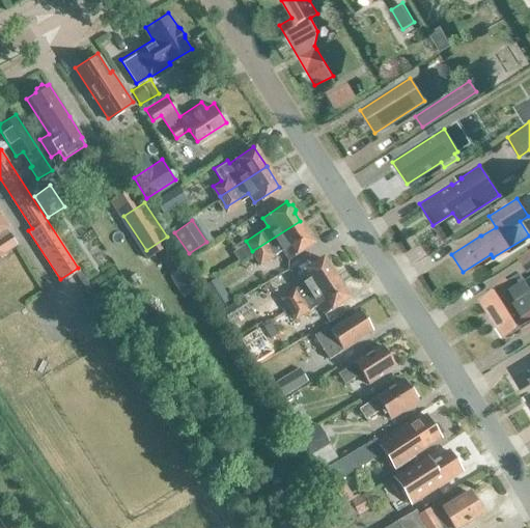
[(304,228),(300,221),(252,251),(260,262),(282,248),(288,257),(312,241),(310,238),(310,233),(307,228),(304,228)]
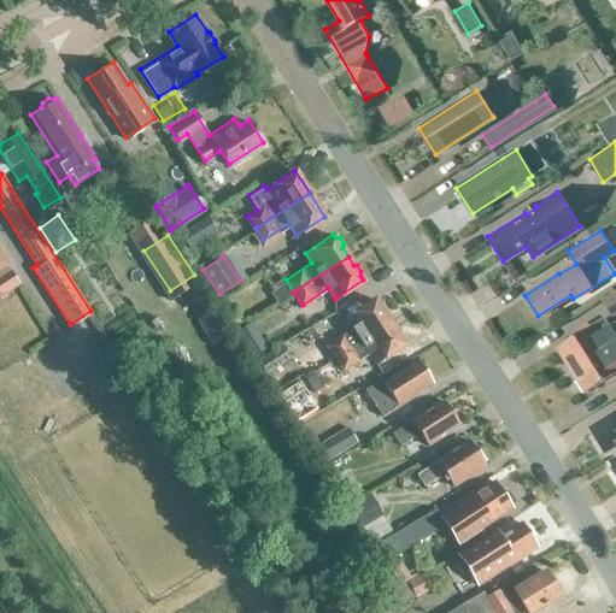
[(286,280),(271,289),(279,301),(293,292),(286,280)]
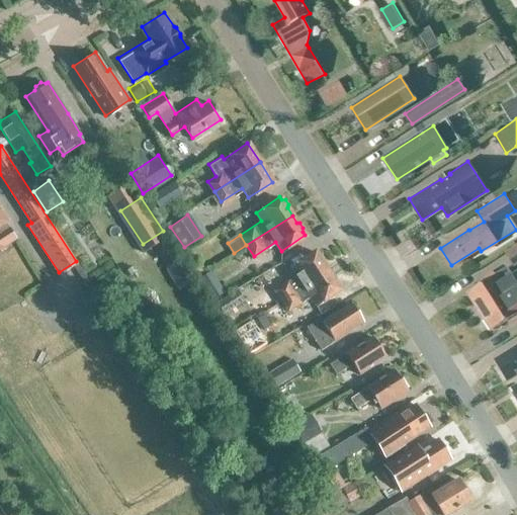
[(513,262),(516,259),(516,244),(506,252),(513,262)]
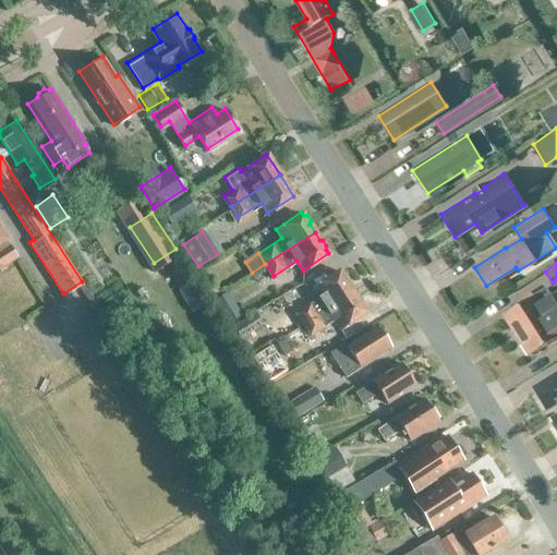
[(294,311),(302,322),(351,290),(347,281),(347,278),(342,272),(340,272),(338,269),(312,286),(317,296),(294,311)]
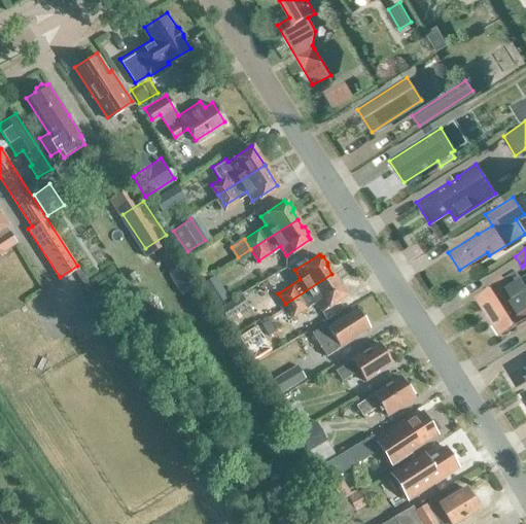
[(504,278),(476,297),(488,315),(525,290),(525,271),(525,270),(506,282),(504,278)]
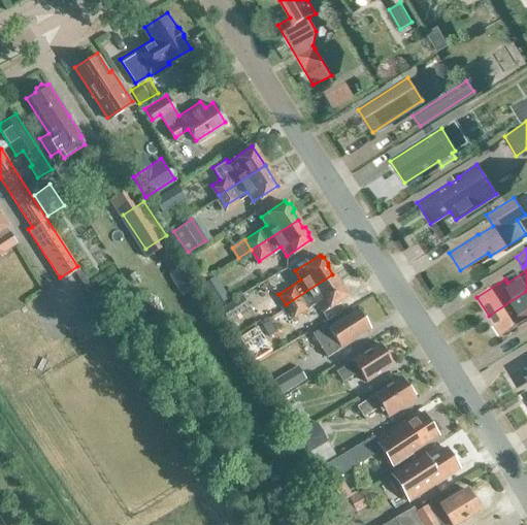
[(337,282),(332,274),(286,304),(292,315),(314,300),(321,310),(346,294),(343,291),(343,288),(340,283),(337,282)]
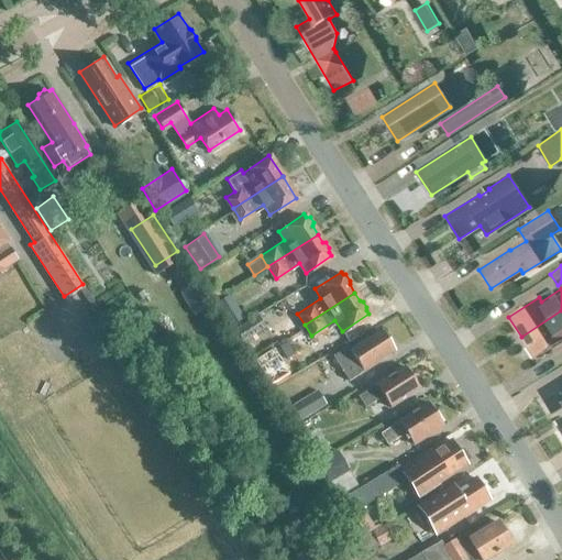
[(228,294),(215,302),(229,324),(242,316),(228,294)]
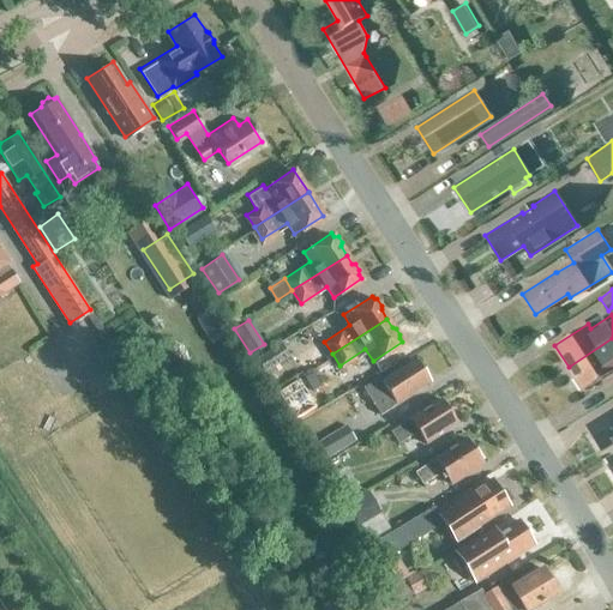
[(612,338),(569,367),(583,390),(601,378),(605,382),(612,376),(612,338)]
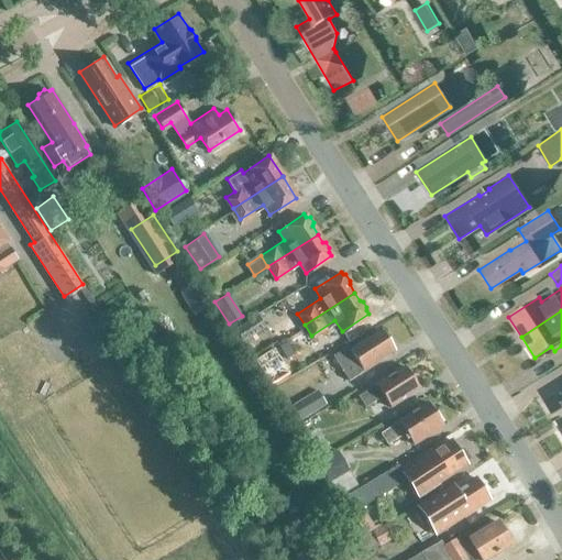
[(267,325),(261,314),(237,329),(244,340),(267,325)]
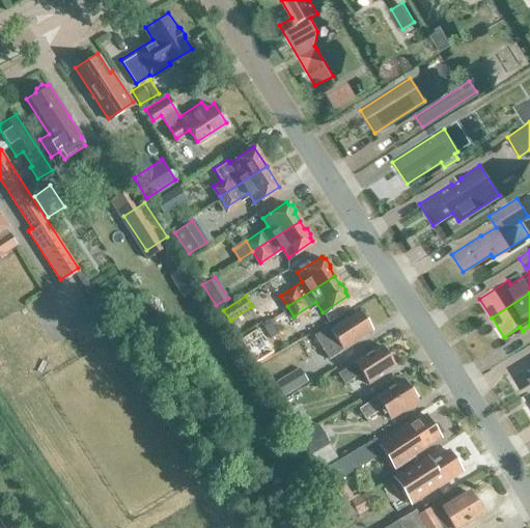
[(329,324),(312,334),(328,357),(342,348),(342,349),(355,340),(354,337),(370,327),(359,310),(343,321),(341,318),(330,327),(329,324)]
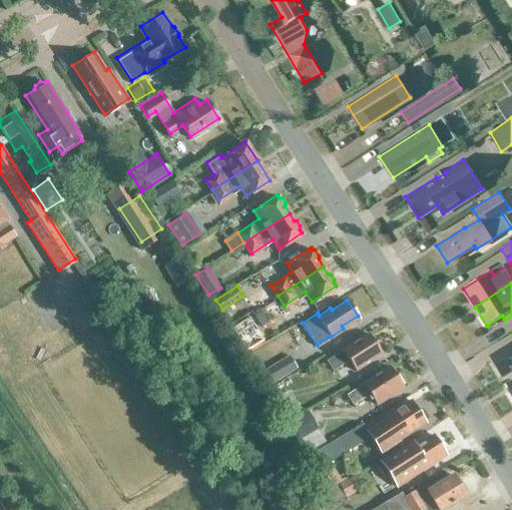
[(261,309),(253,313),(260,325),(268,320),(261,309)]
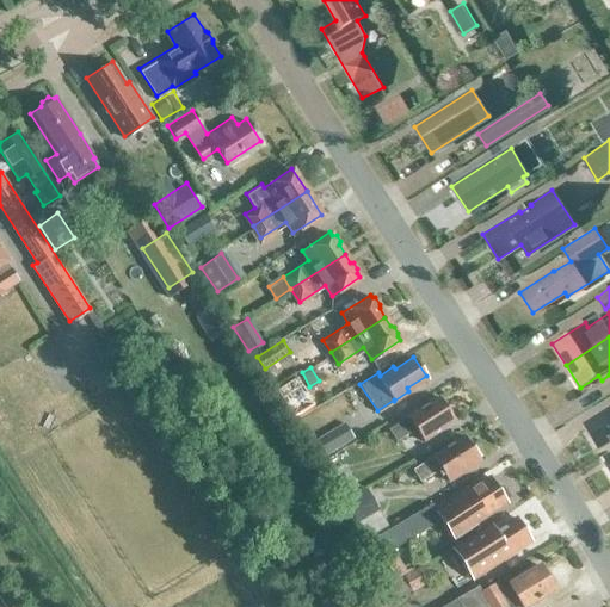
[(319,400),(310,388),(289,402),(296,414),(319,400)]
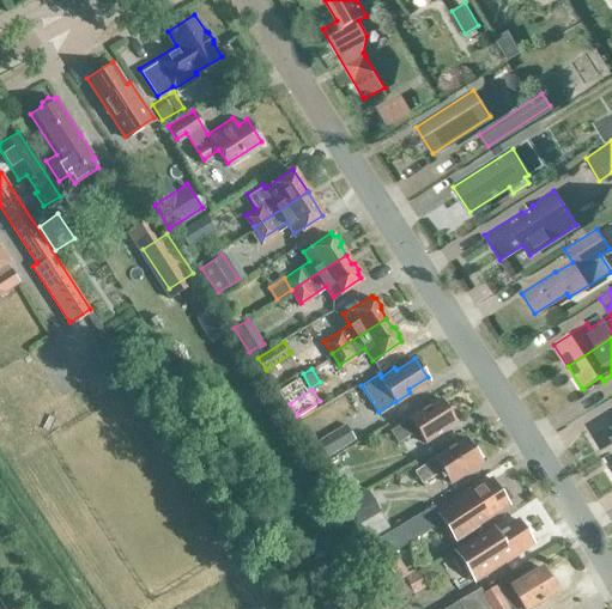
[(455,420),(440,396),(391,427),(398,439),(416,428),(424,440),(455,420)]
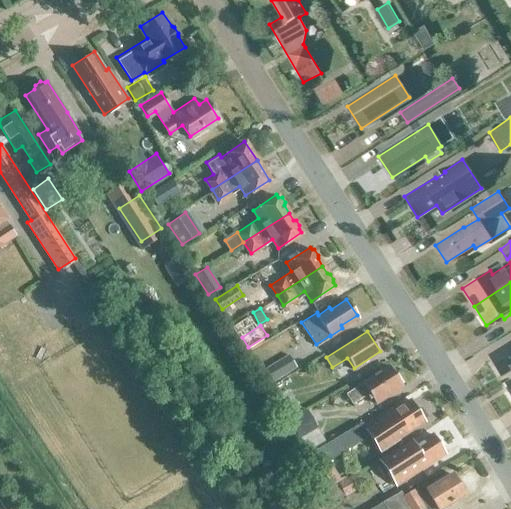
[(496,366),(501,375),(510,368),(510,340),(489,355),(490,357),(490,360),(493,365),(496,366)]
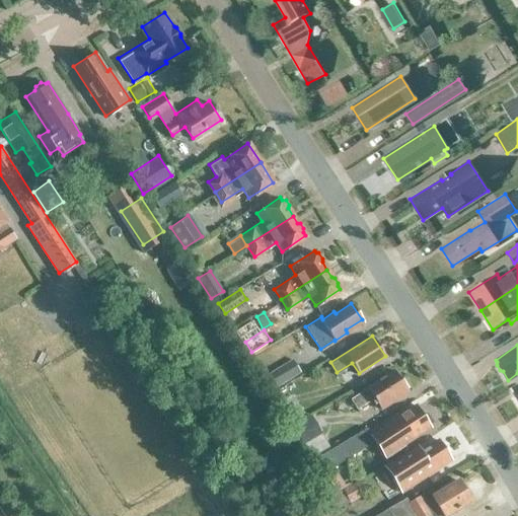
[(303,369),(297,358),(270,375),(277,385),(303,369)]
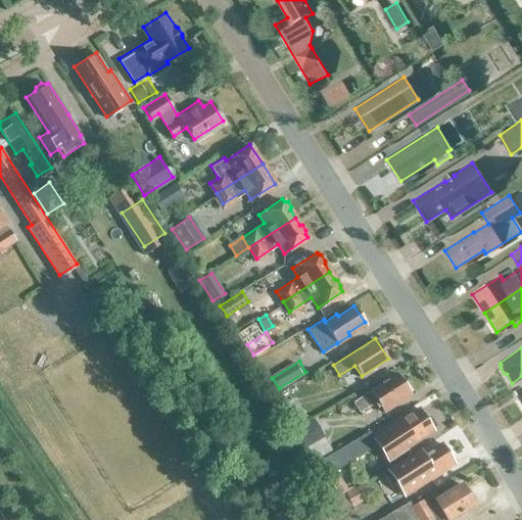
[(396,372),(352,399),(360,411),(376,399),(383,410),(410,392),(396,372)]
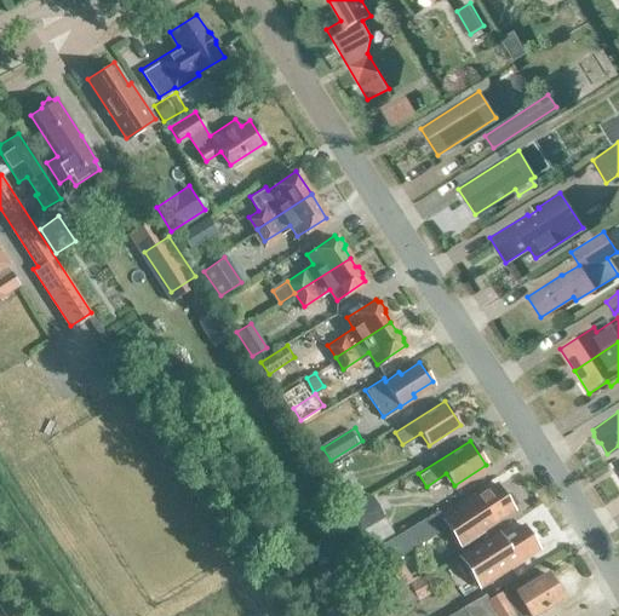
[(366,491),(350,465),(330,477),(345,504),(366,491)]
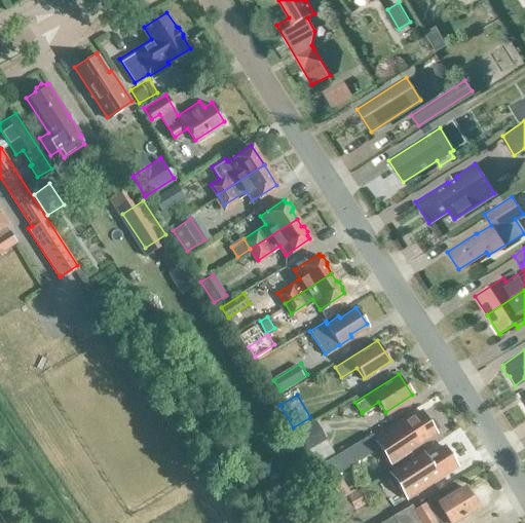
[(372,434),(352,445),(360,456),(375,447),(383,447),(391,461),(409,450),(407,448),(436,431),(421,409),(395,426),(394,424),(374,437),(372,434)]
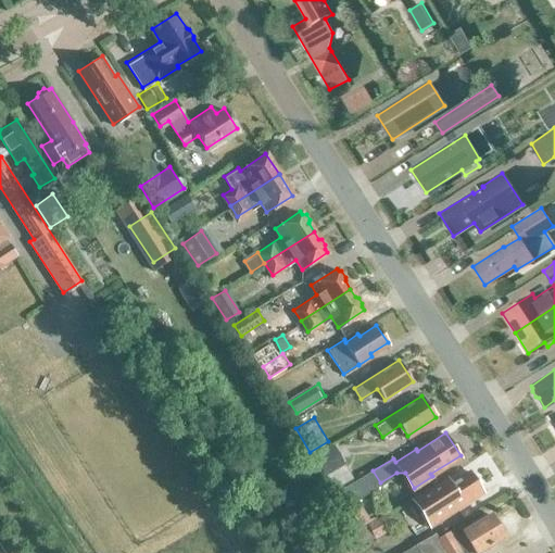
[(342,455),(332,442),(315,454),(324,467),(342,455)]
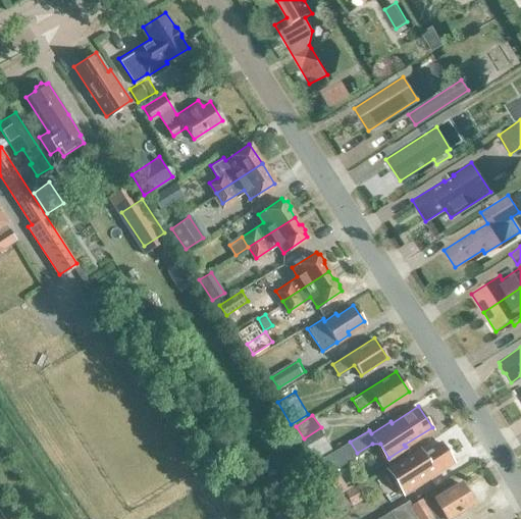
[(327,456),(317,462),(324,473),(334,467),(357,453),(350,442),(327,456)]
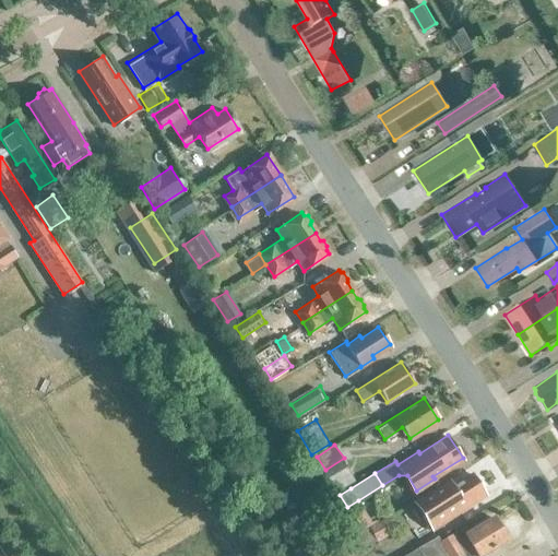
[(450,486),(444,478),(417,495),(429,516),(452,501),(459,512),(471,505),(470,501),(485,492),(473,473),(450,486)]
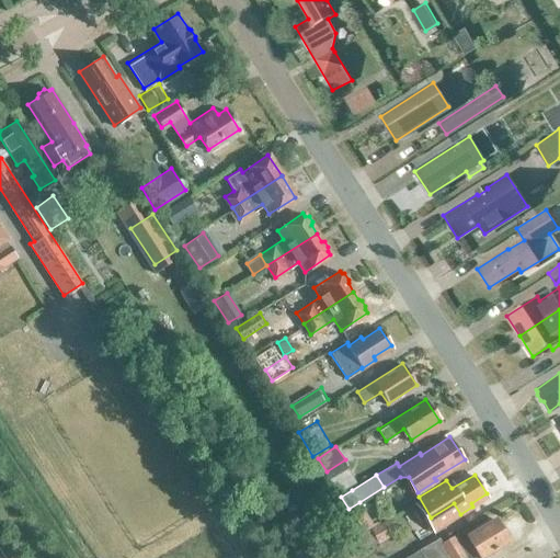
[(434,546),(431,541),(402,557),(458,557),(464,555),(465,557),(476,557),(478,557),(481,557),(509,541),(495,517),(466,536),(467,538),(457,544),(453,535),(434,546)]
